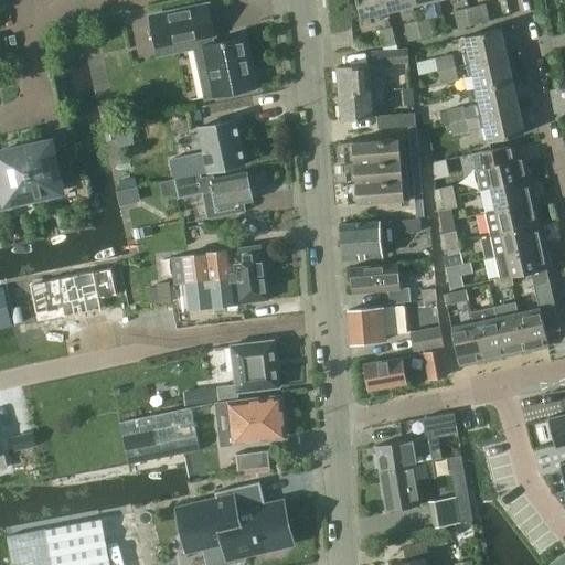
[(391,17),(390,12),(386,0),(358,0),(363,19),(377,16),(379,20),(391,17)]
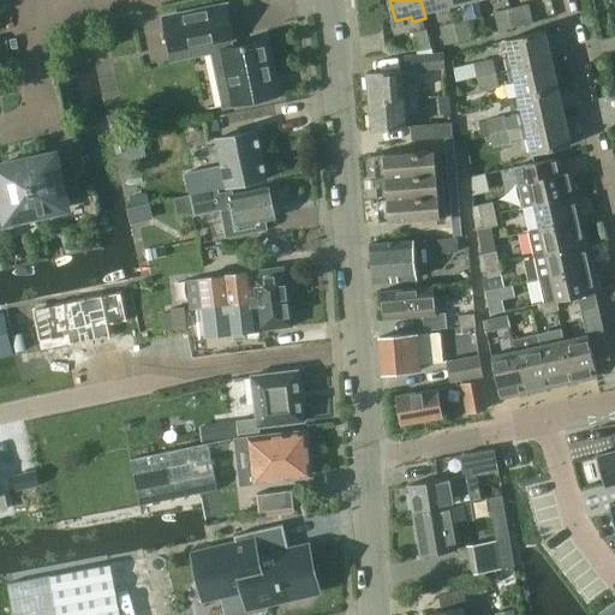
[(451,0),(421,0),(424,13),(439,10),(441,15),(454,11),(451,0)]
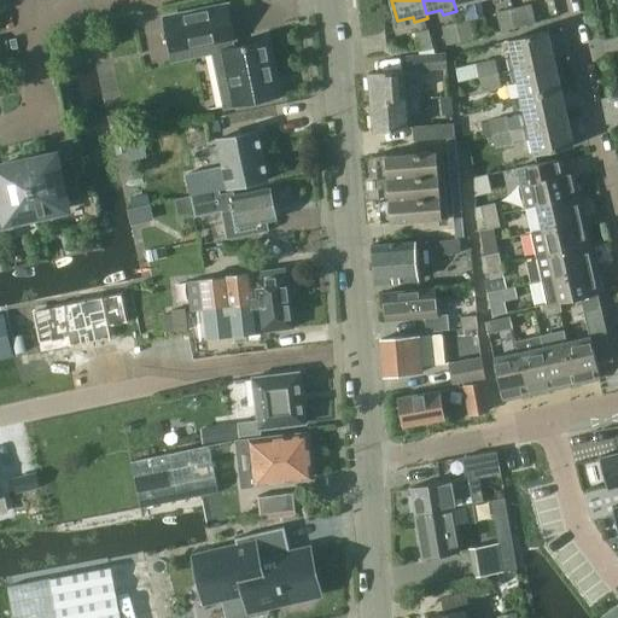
[(466,3),(476,0),(453,0),(456,11),(467,7),(466,3)]
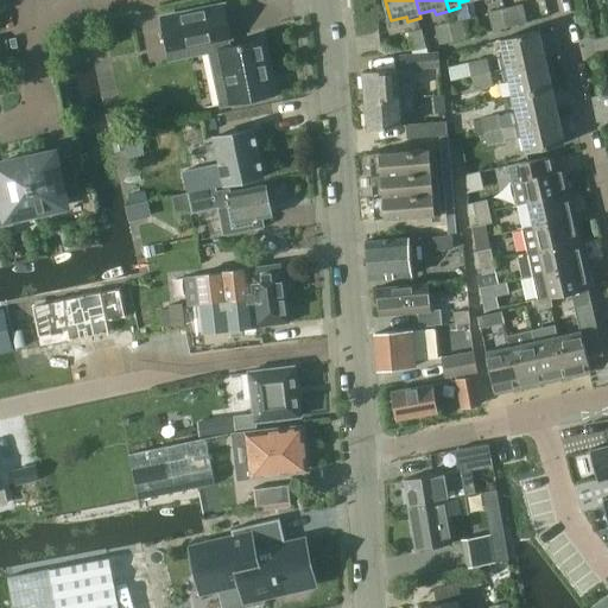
[(524,4),(507,7),(512,25),(529,21),(524,4)]
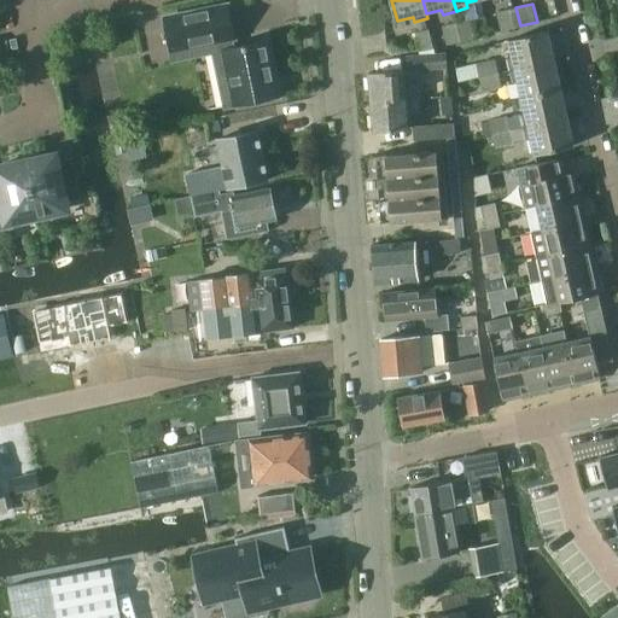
[(280,94),(268,40),(234,47),(232,38),(234,38),(228,6),(165,19),(172,50),(225,39),(238,103),(280,94)]
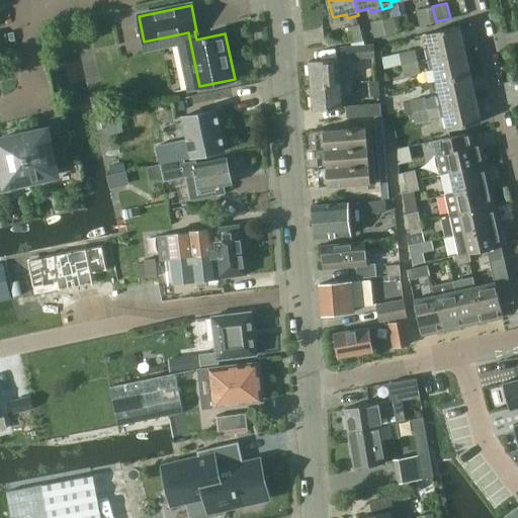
[(422,25),(436,21),(432,6),(419,10),(422,25)]
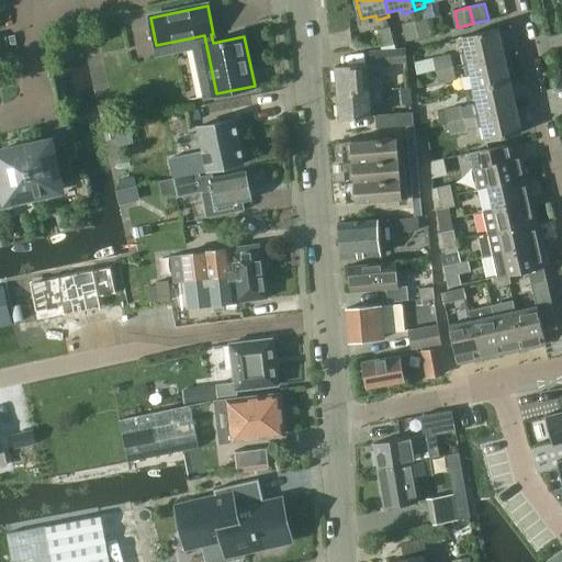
[(428,18),(417,21),(420,36),(433,34),(428,18)]
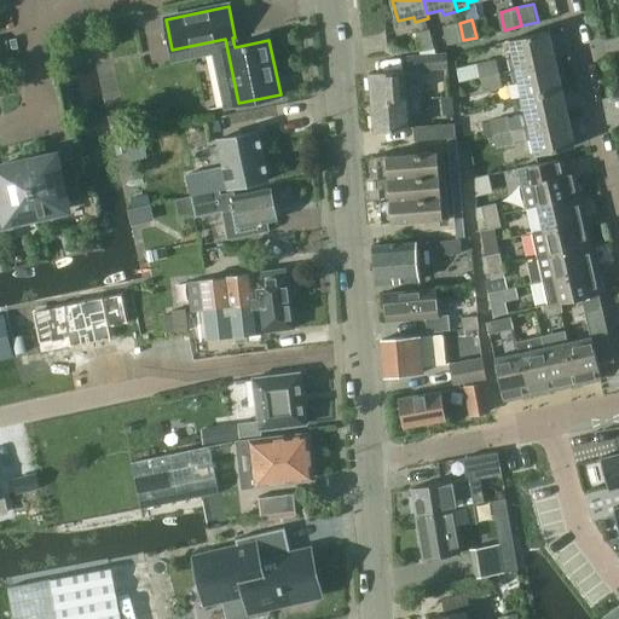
[(463,40),(460,23),(446,27),(450,44),(463,40)]
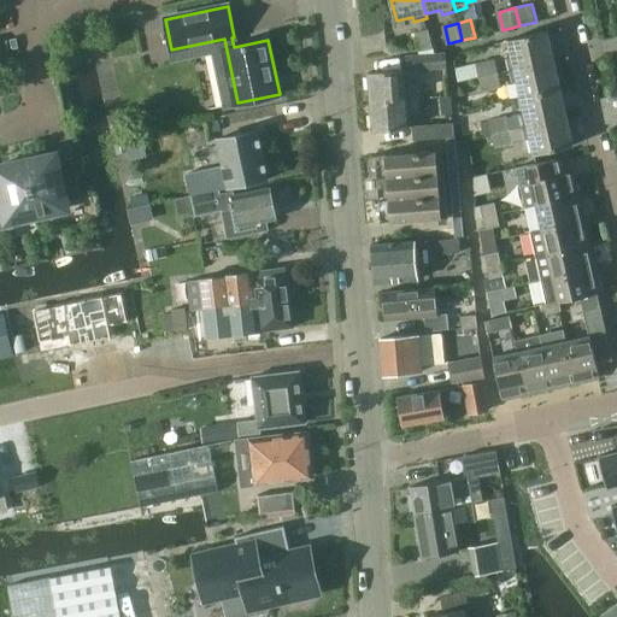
[(430,30),(416,34),(421,51),(434,47),(430,30)]
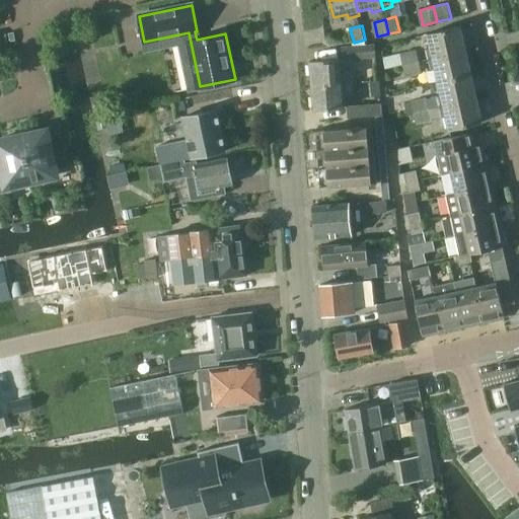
[(426,49),(428,59),(467,50),(461,26),(430,34),(433,48),(426,49)]
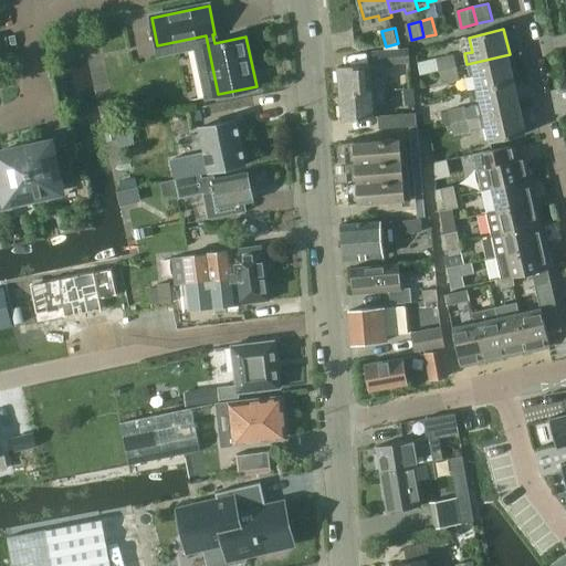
[(409,49),(374,51),(375,65),(410,63),(409,49)]
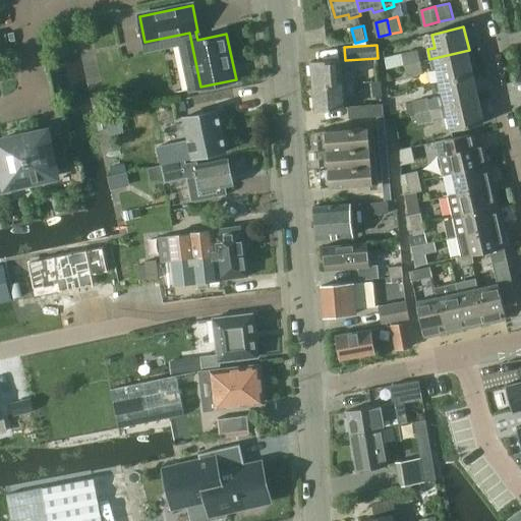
[(416,50),(402,54),(404,65),(419,62),(416,50)]
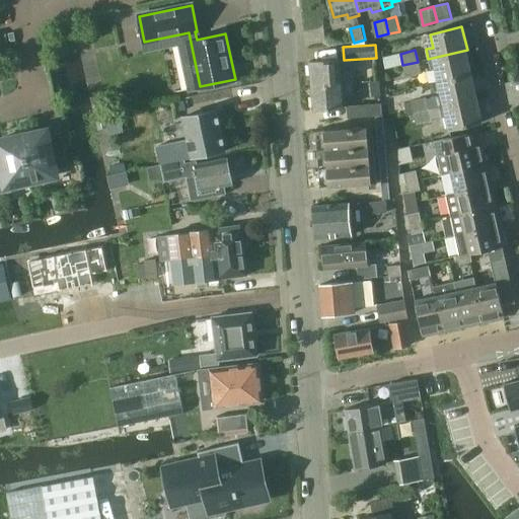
[(441,81),(472,74),(467,50),(428,59),(430,69),(437,67),(441,81)]
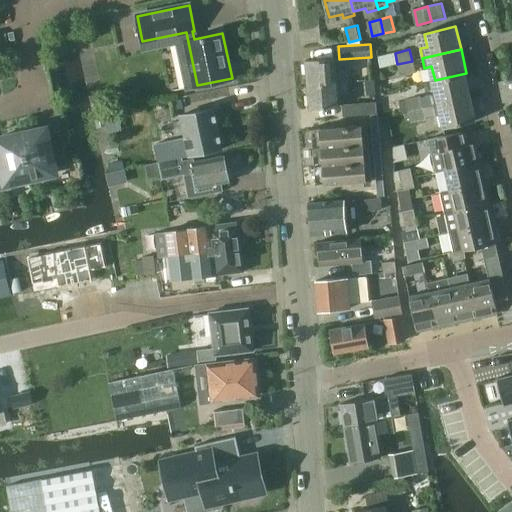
[(334,60),(306,62),(308,85),(348,82),(346,70),(335,71),(334,60)]
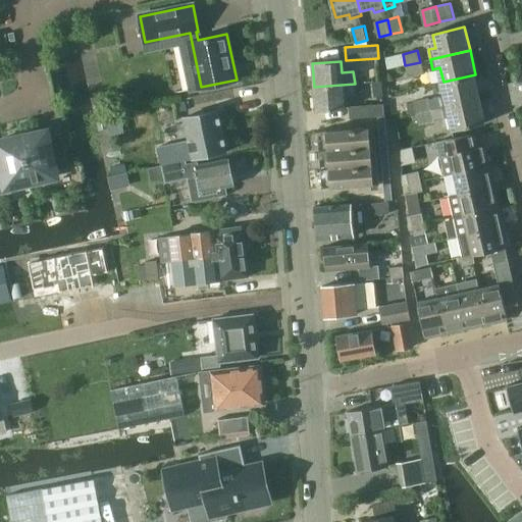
[(423,74),(420,62),(405,65),(408,77),(423,74)]
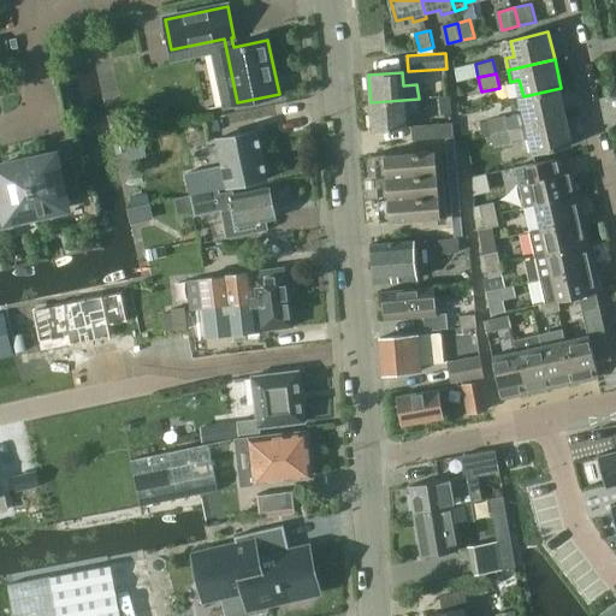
[(487,119),(491,135),(568,117),(561,88),(523,96),(527,112),(505,118),(505,116),(487,119)]
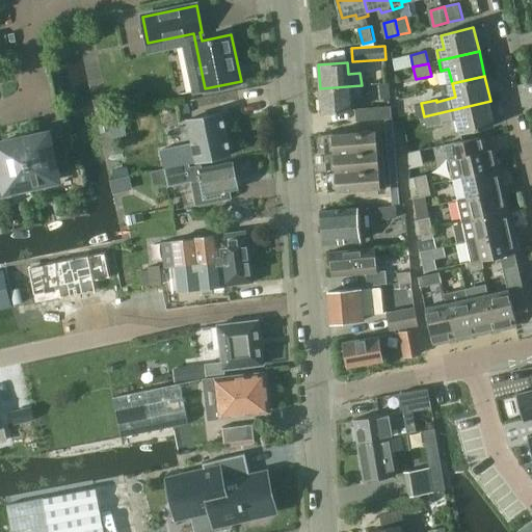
[(351,99),(364,98),(362,85),(320,88),(323,115),(352,112),(351,99)]
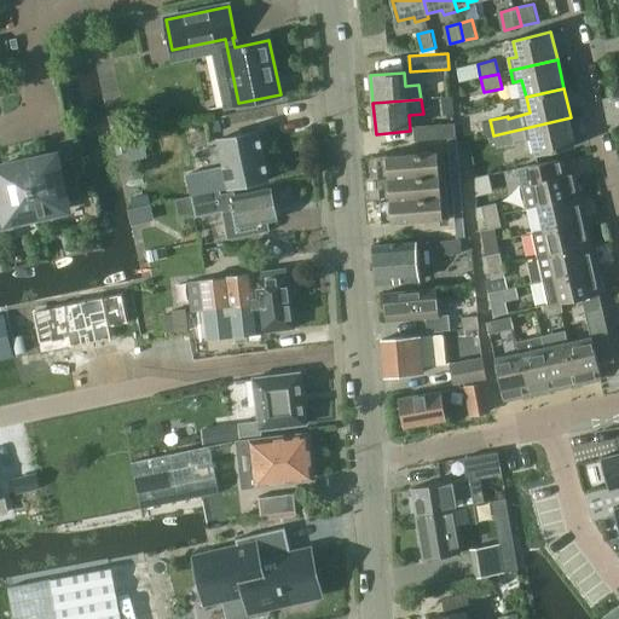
[(539,155),(577,145),(571,117),(493,136),(496,149),(534,137),(539,155)]
